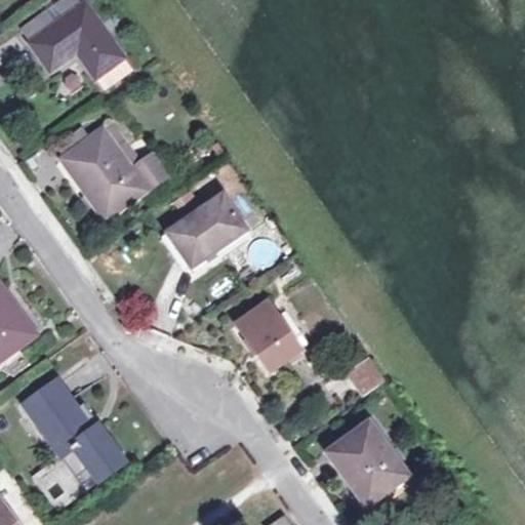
[(87,3),(29,43),(49,74),(81,52),(84,57),(81,59),(96,80),(126,58),(87,3)]
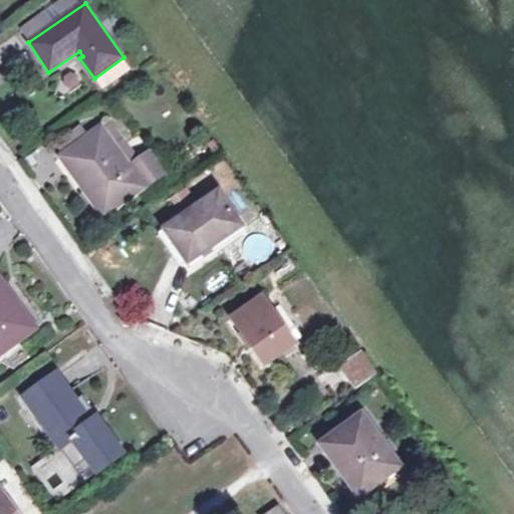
[(123,57),(94,78),(103,91),(133,70),(123,57)]
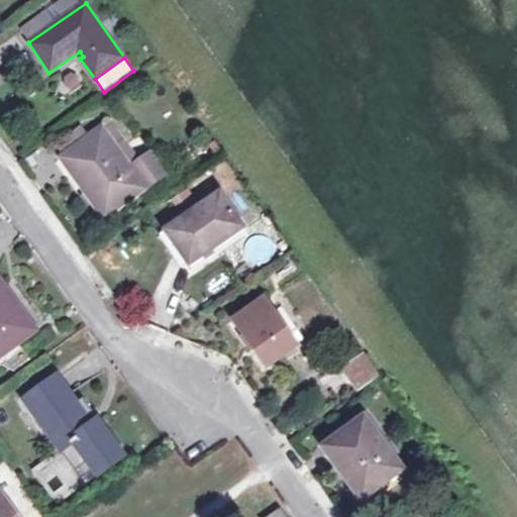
[(80,127),(68,136),(75,148),(61,158),(104,218),(165,176),(150,156),(140,163),(129,170),(113,146),(124,139),(112,122),(88,138),(80,127)]
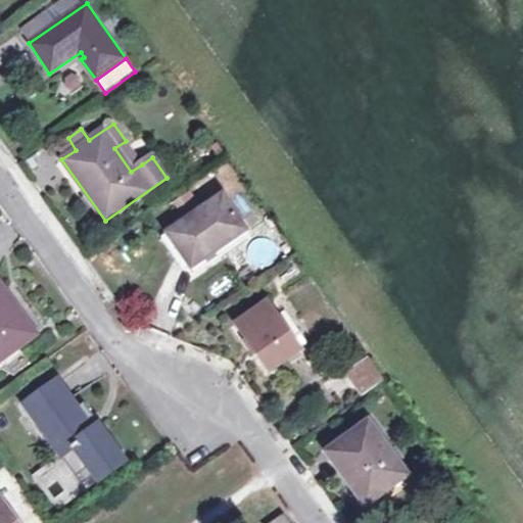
[(76,150),(68,138),(54,147),(61,159),(76,150)]
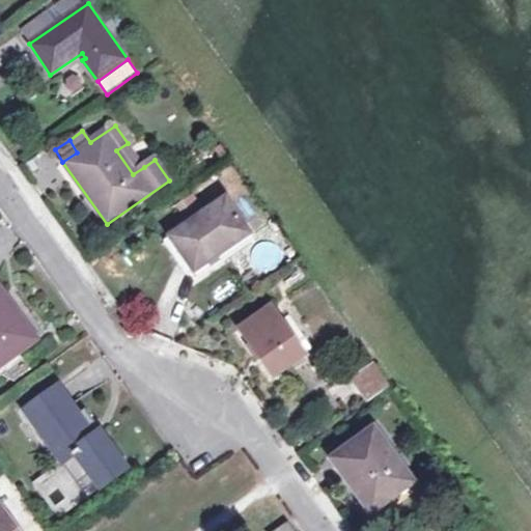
[(144,167),(128,143),(116,150),(133,174),(144,167)]
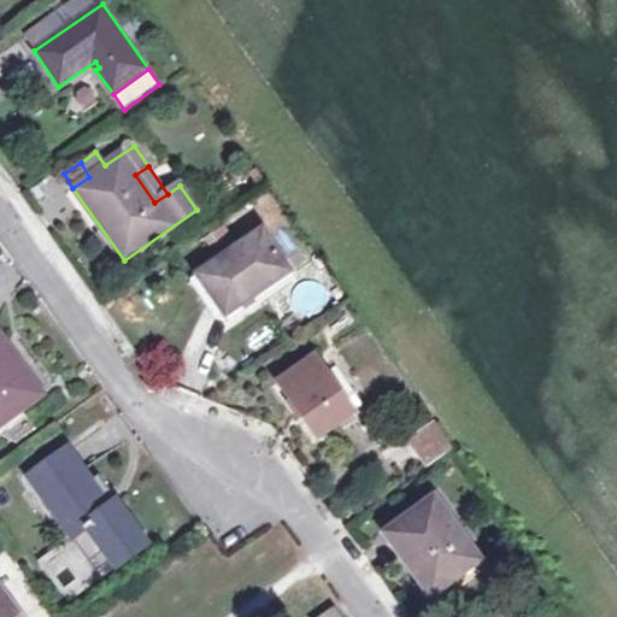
[(263,231),(198,276),(231,323),(262,303),(257,297),(292,272),(263,231)]
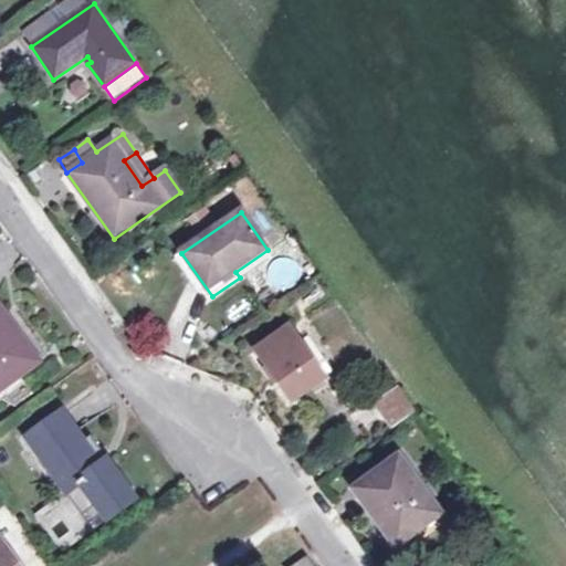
[(1,310),(0,311),(0,394),(42,364),(1,310)]
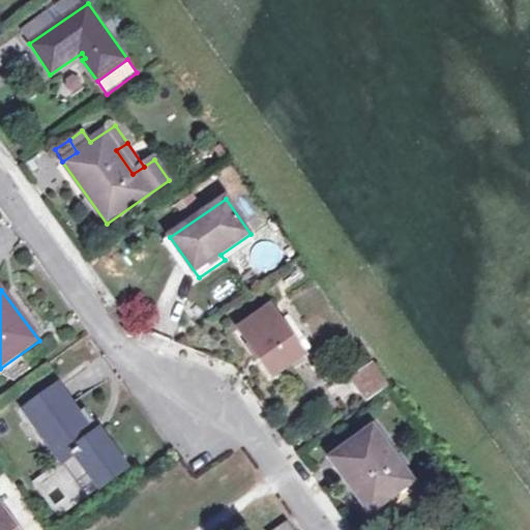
[(272,306),(241,328),(273,376),(304,354),(272,306)]
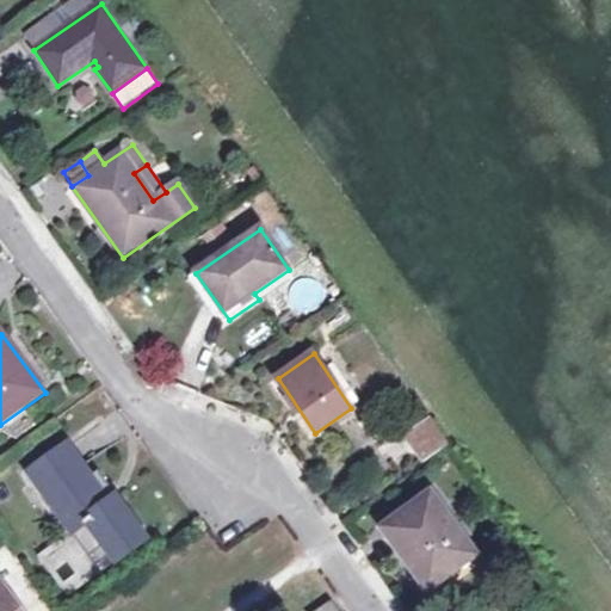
[(421,466),(450,446),(430,417),(401,436),(421,466)]
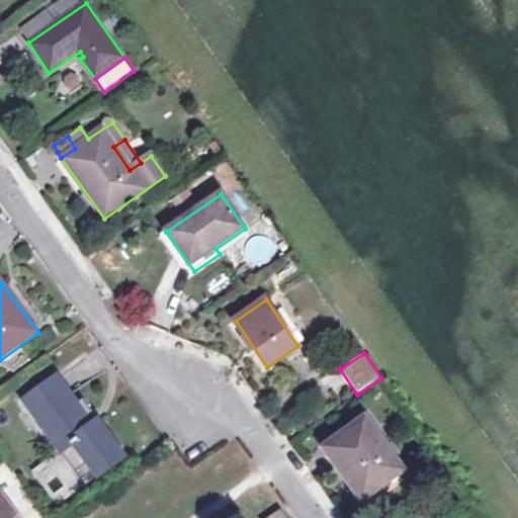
[(59,380),(25,405),(62,454),(74,445),(98,480),(125,460),(99,425),(94,430),(78,409),(59,380)]
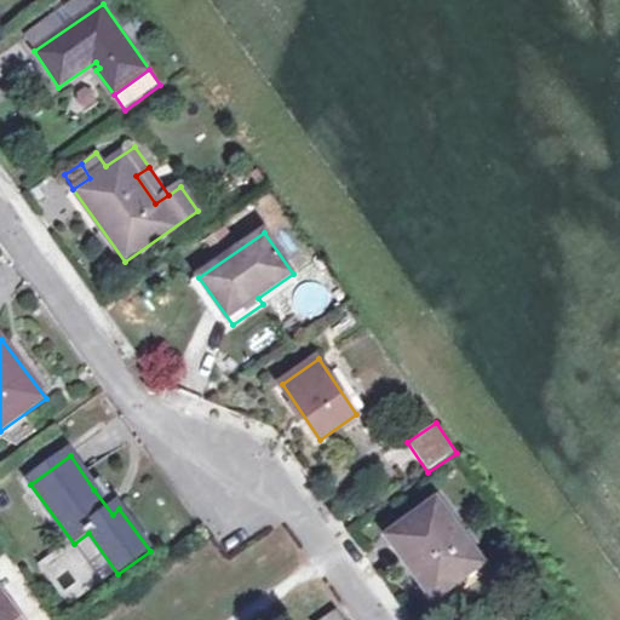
[(101,484),(93,489),(113,515),(119,509),(101,484)]
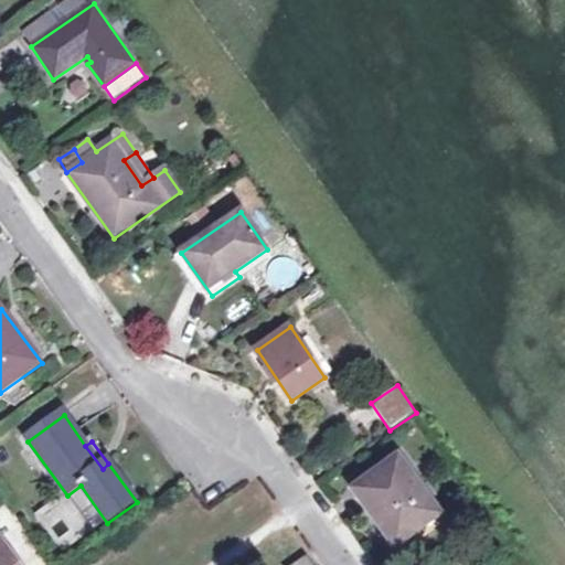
[(401,459),(356,490),(394,542),(419,524),(423,529),(441,514),(401,459)]
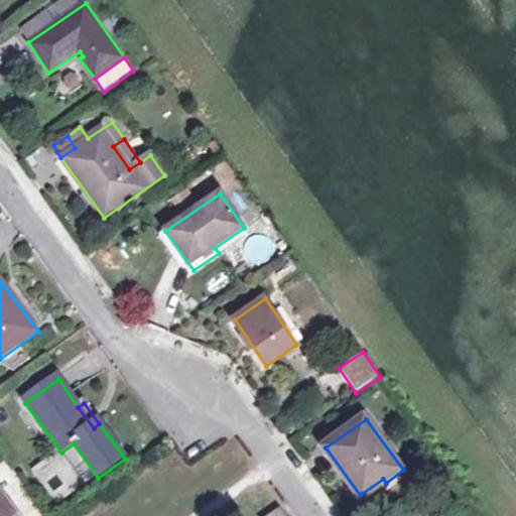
[(32,468),(51,497),(70,485),(50,456),(32,468)]
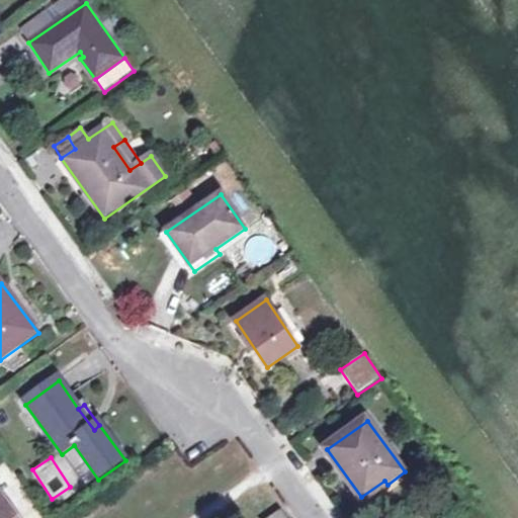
[(16,517),(0,495),(0,517),(16,517)]
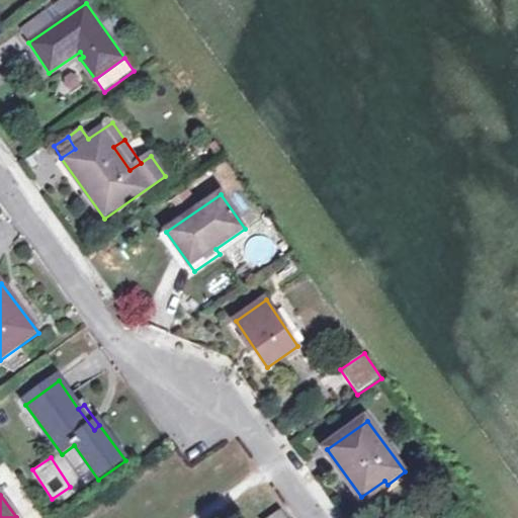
All buildings are outlined.
